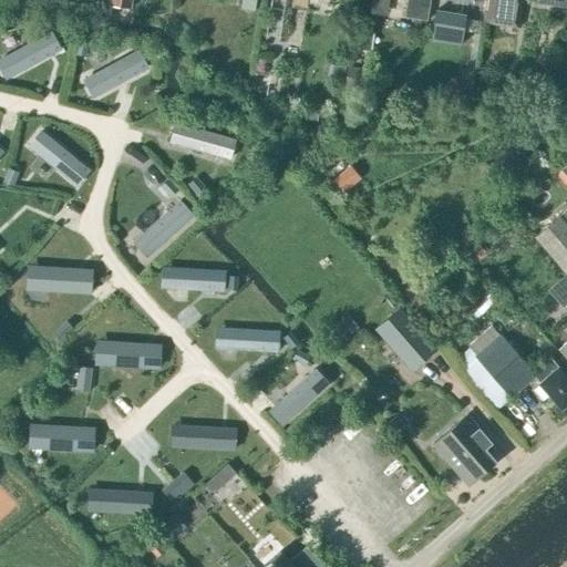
[(131,10),(132,0),(107,0),(107,6),(130,10),(131,10)]
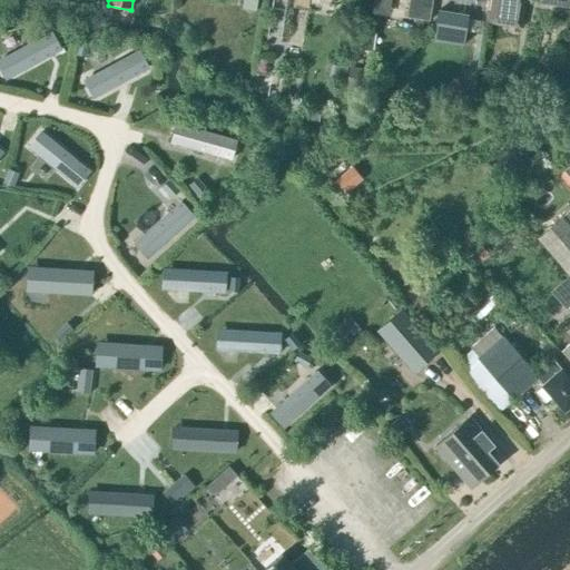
[(255,11),(256,0),(243,0),(242,9),(255,11)]
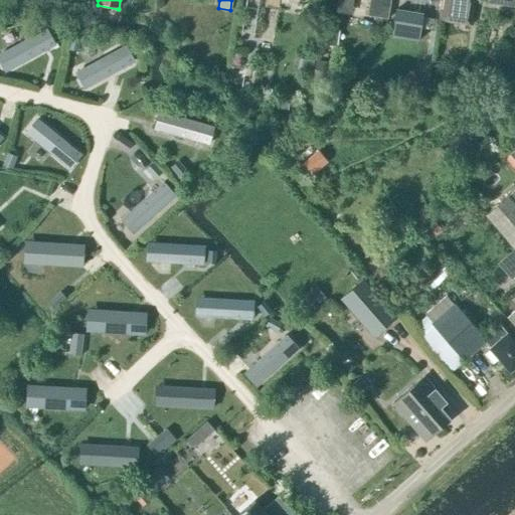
[(387,19),(390,0),(369,0),(367,16),(387,19)]
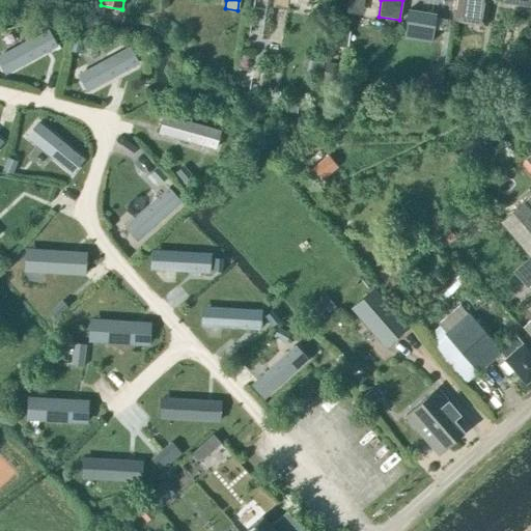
[(455,0),(452,21),(483,26),(487,0),(455,0)]
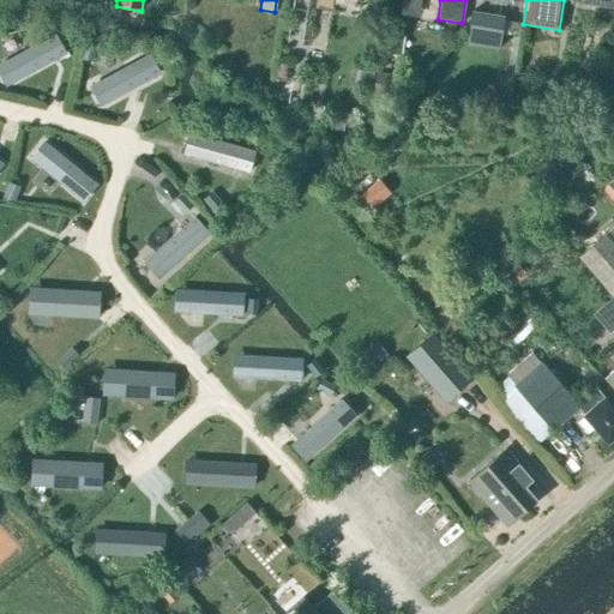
[(504,17),(473,12),(468,43),(499,49),(504,17)]
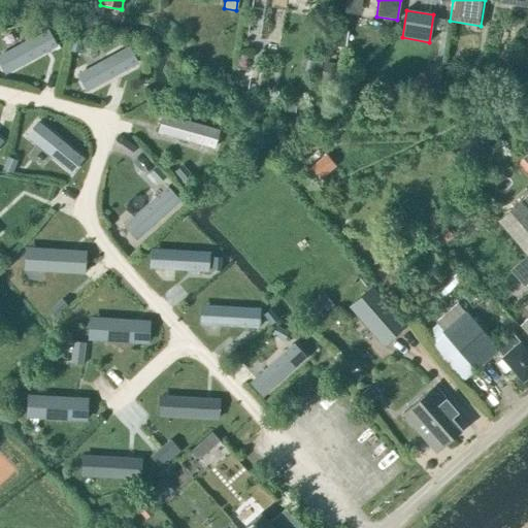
[(8,52),(17,66),(29,59),(29,58),(42,51),(42,52),(55,44),(47,31),(8,52)]
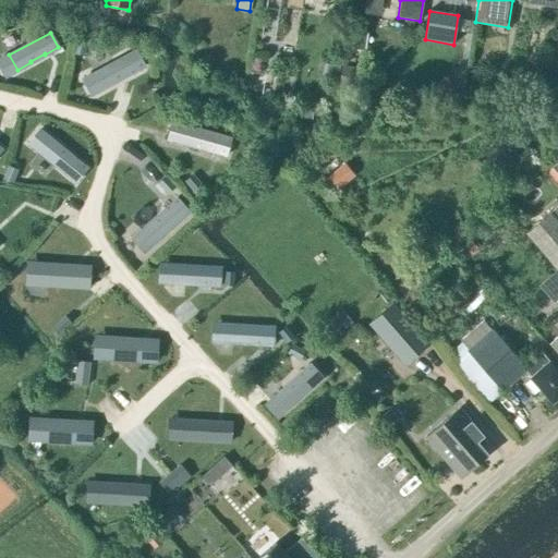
[(87,41),(76,40),(74,55),(85,57),(87,41)]
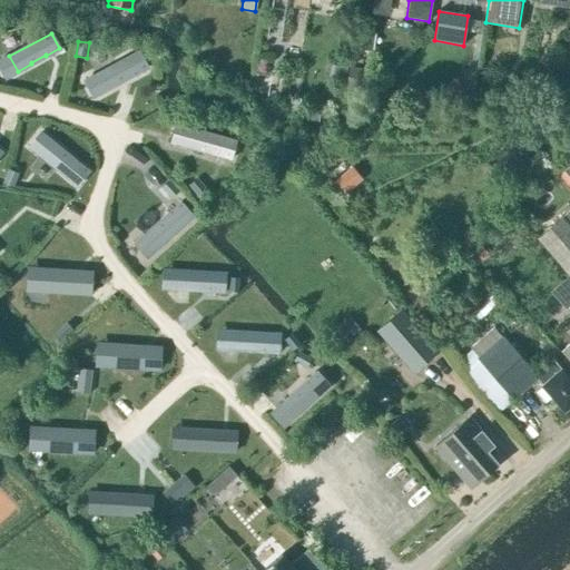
[(97,75),(106,89),(119,82),(119,81),(134,74),(134,75),(147,67),(139,52),(97,75)]
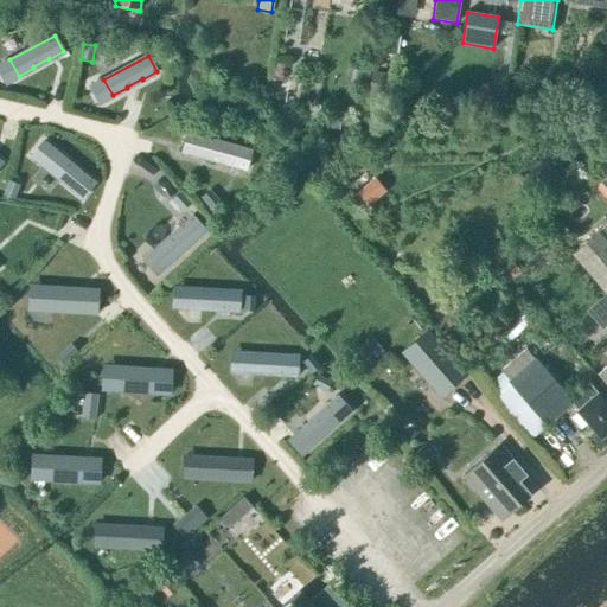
[(411,96),(398,95),(397,112),(409,113),(411,96)]
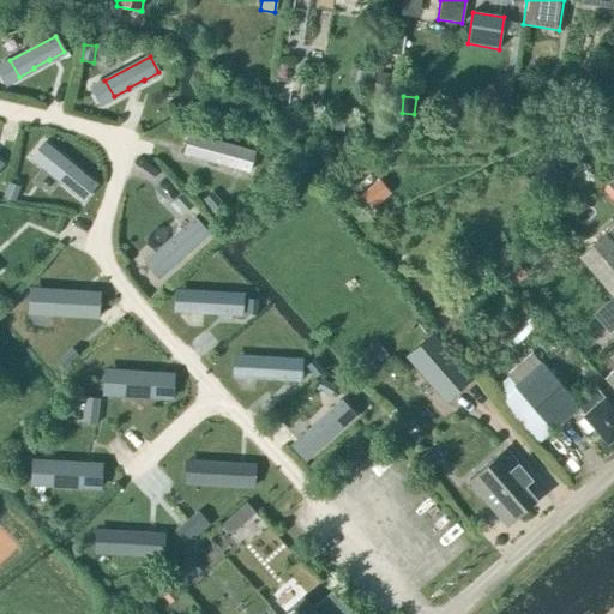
[(204,139),(199,157),(216,162),(216,161),(233,166),(248,170),(254,154),(204,139)]
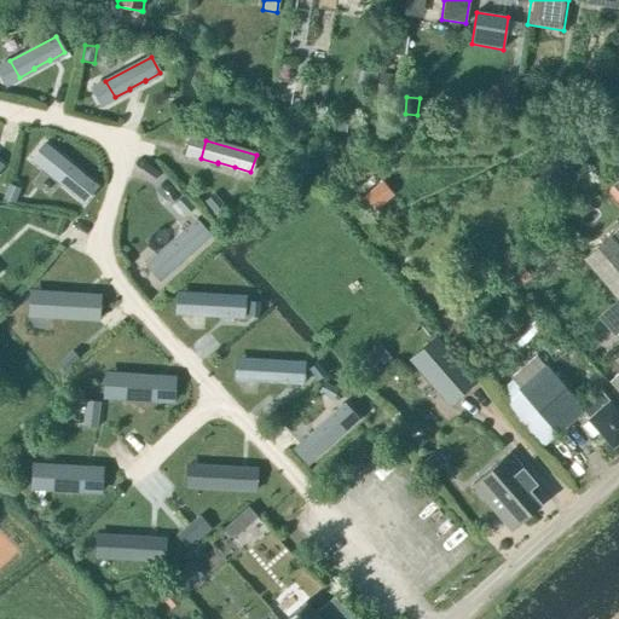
[(68,165),(56,154),(44,168),(84,201),(96,187),(82,177),(81,177),(68,166),(68,165)]
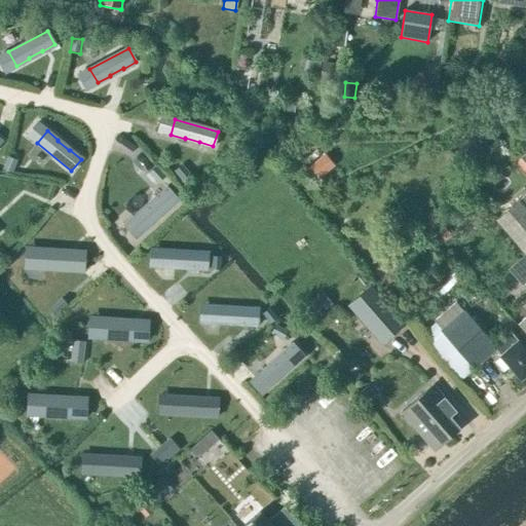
[(525,174),(525,152),(516,162),(525,174)]
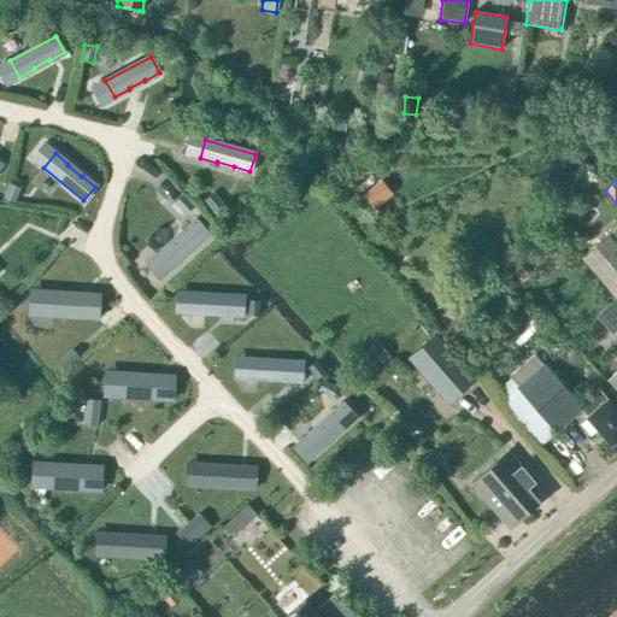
[(372,211),(392,194),(381,181),(363,198),(372,211)]
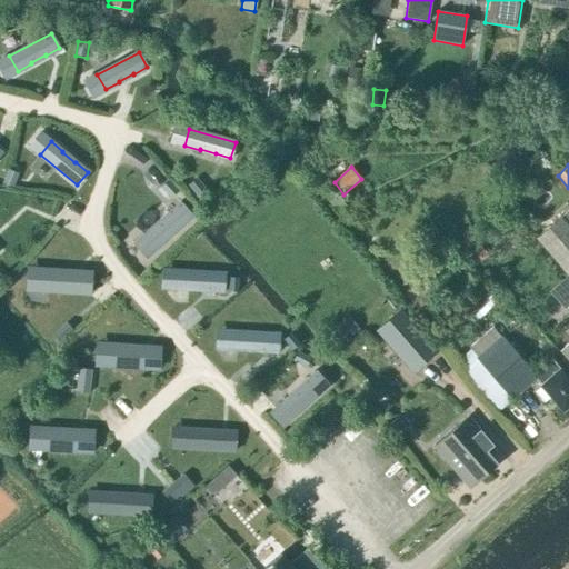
[(19,173),(9,169),(3,183),(13,187),(19,173)]
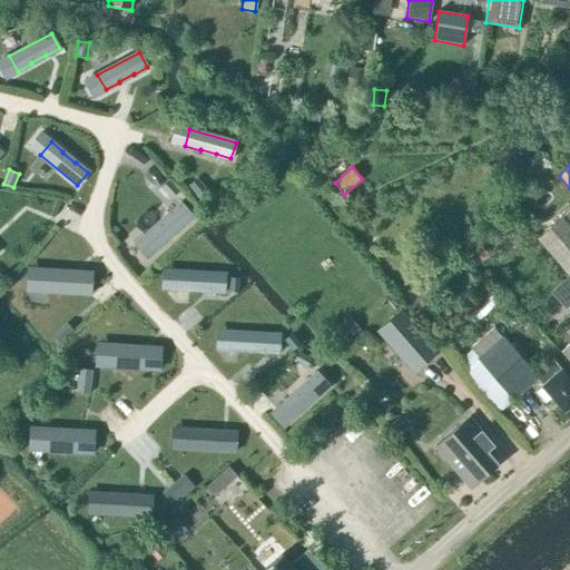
[(200,199),(208,193),(197,178),(188,186),(200,199)]
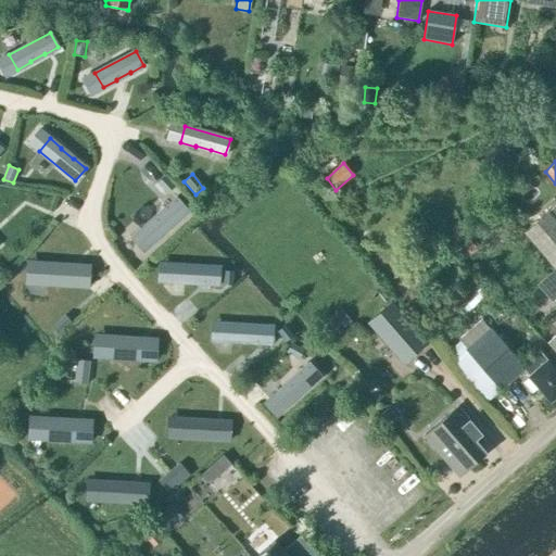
[(158,184),(167,194),(176,188),(166,176),(158,184)]
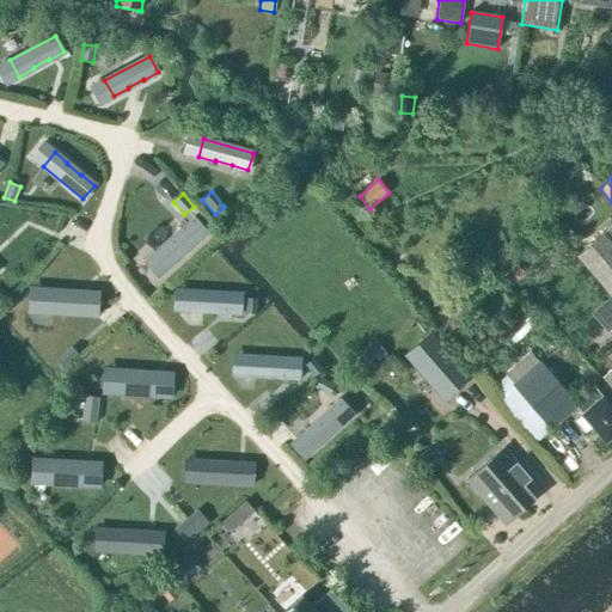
[(169,242),(157,252),(169,267),(207,232),(195,219),(182,230),(183,231),(170,243),(169,242)]
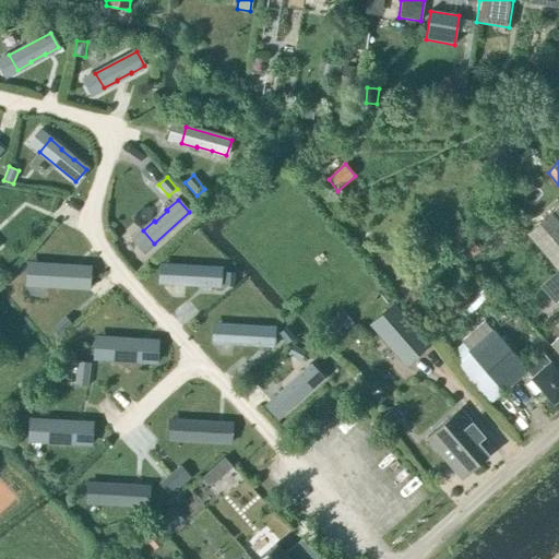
[(515,221),(524,213),(514,202),(506,210),(515,221)]
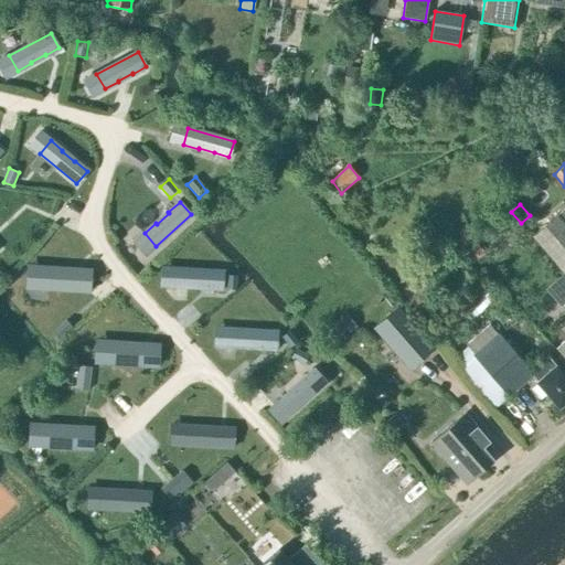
[(564,225),(557,216),(532,238),(564,277),(564,225)]
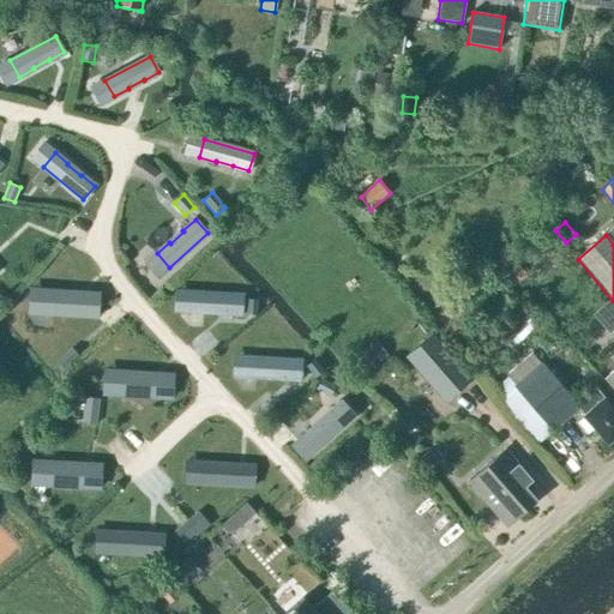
[(62,294),(46,293),(44,312),(96,314),(96,296),(79,295),(79,296),(61,295),(62,294)]
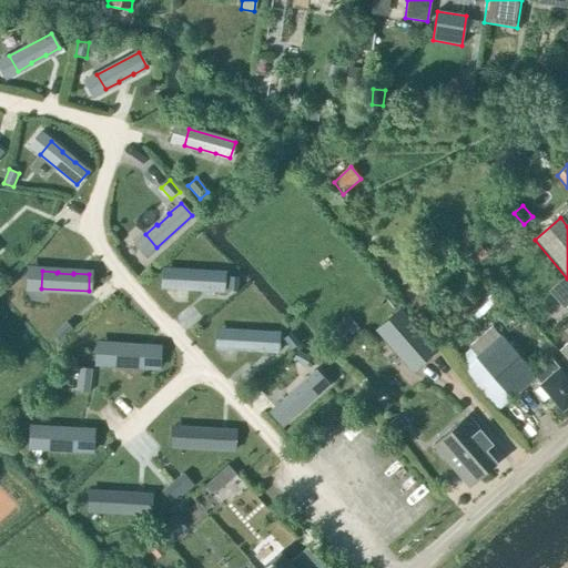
[(176,272),(175,288),(191,290),(192,288),(208,290),(223,291),(224,274),(176,272)]
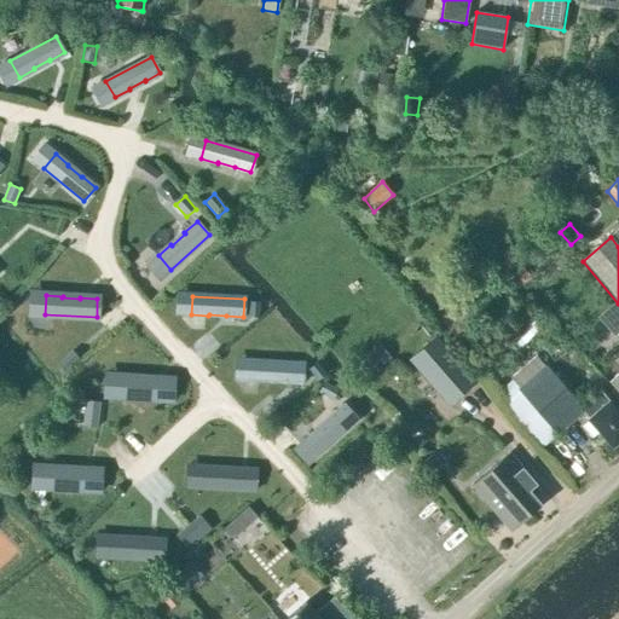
[(259,318),(260,302),(249,302),(248,317),(259,318)]
